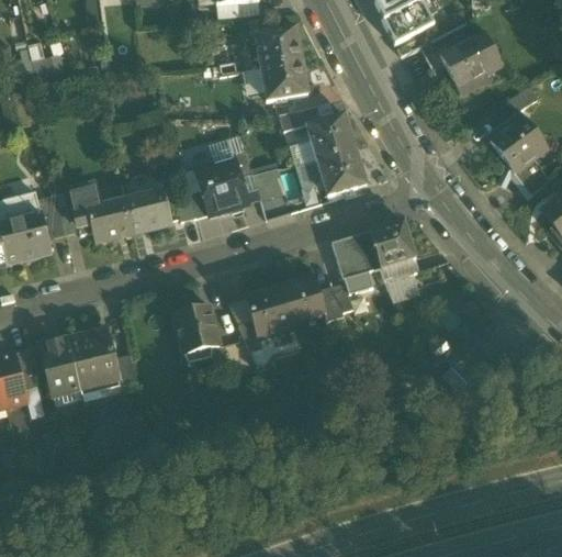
[(371,0),(395,44),(433,24),(420,0),(371,0)]
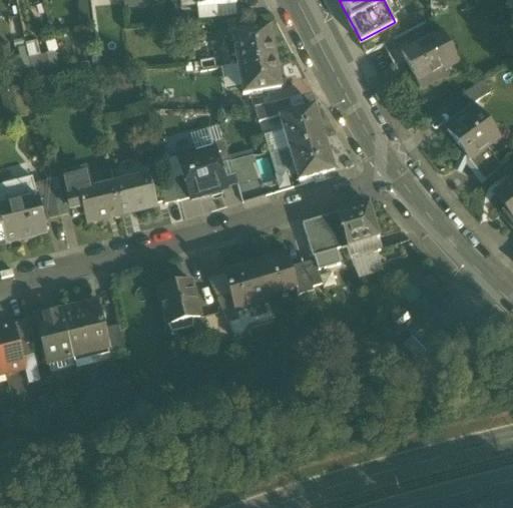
[(235,1),(226,2),(228,16),(237,15),(235,1)]
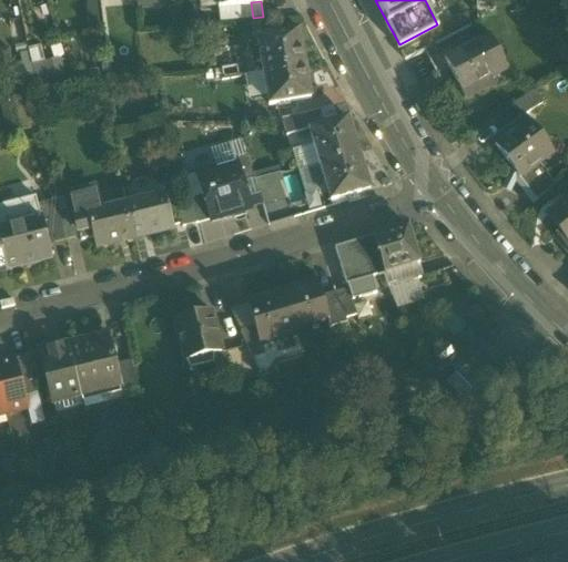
[(263,17),(253,18),(255,33),(257,32),(265,31),(263,17)]
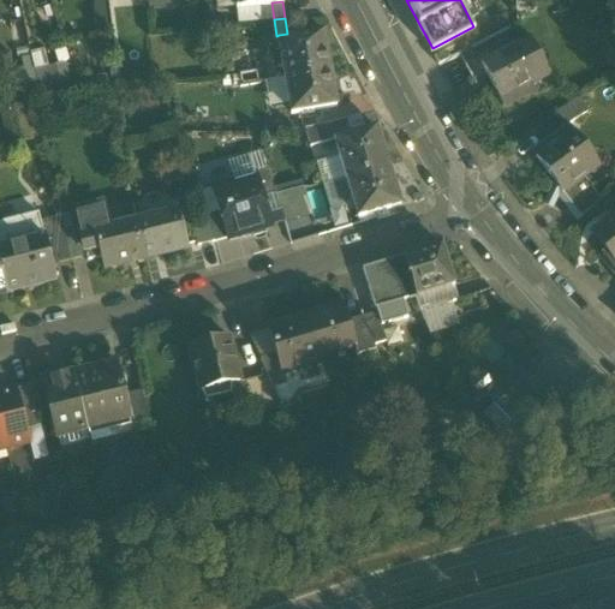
[(287,34),(279,35),(285,72),(329,65),(323,28),(287,34)]
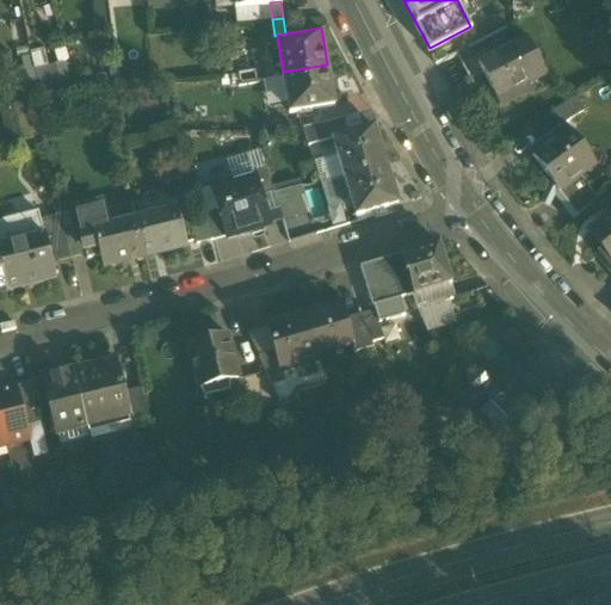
[(492,53),(477,60),(483,71),(499,103),(500,103),(500,102),(516,93),(516,94),(518,93),(514,86),(543,71),(526,35),(492,53)]
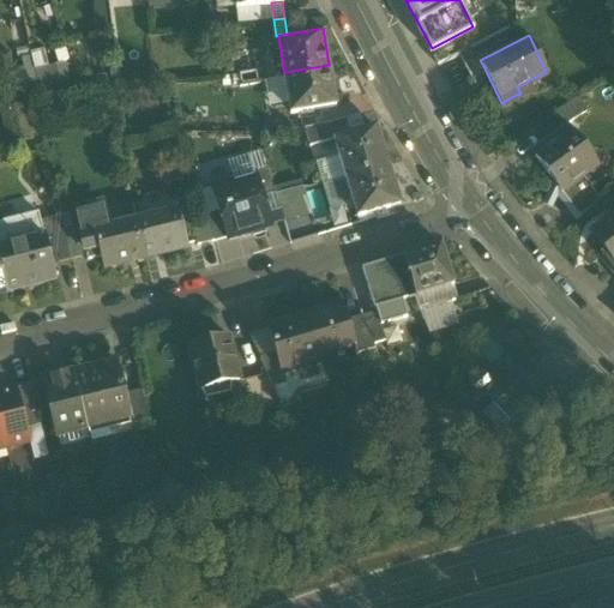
[(486,36),(458,52),(473,78),(486,71),(480,60),(494,53),(486,36)]
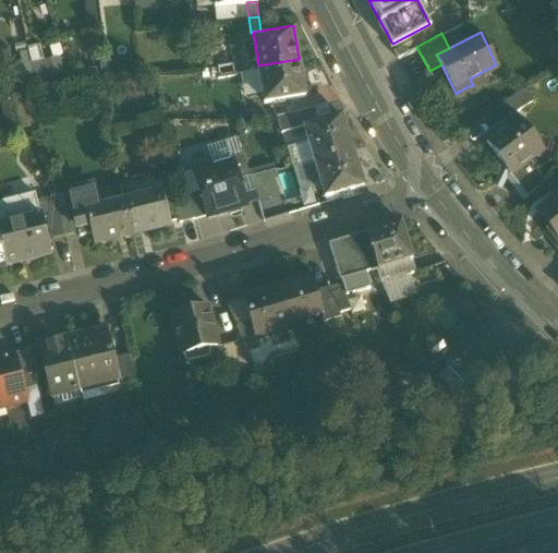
[(299,59),(258,65),(264,99),(293,94),(303,93),(305,93),(299,59)]
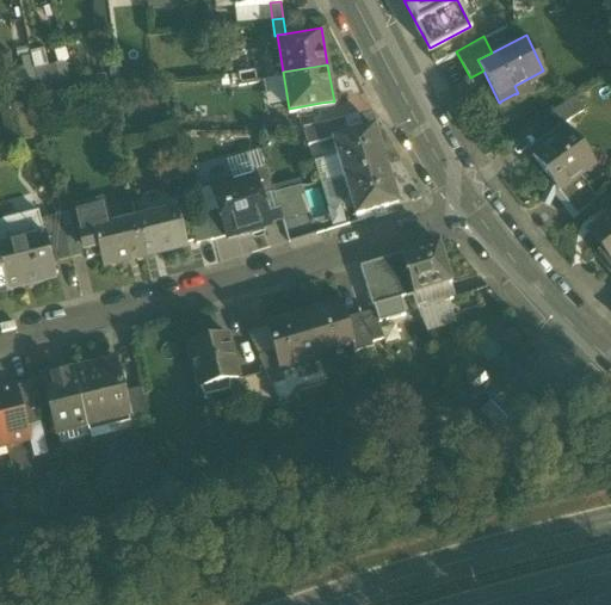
[(255,66),(238,69),(242,79),(257,76),(255,66)]
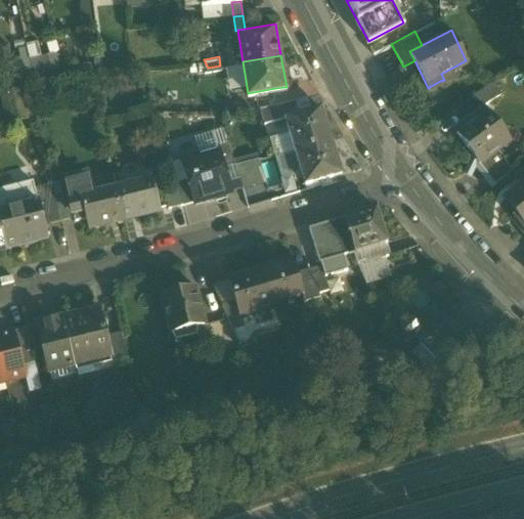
[(220,66),(208,68),(209,76),(223,74),(220,66)]
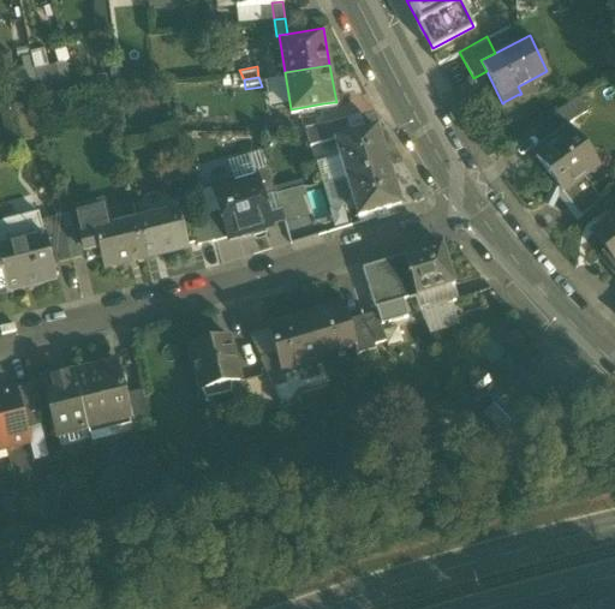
[(578,95),(553,111),(563,125),(586,109),(578,95)]
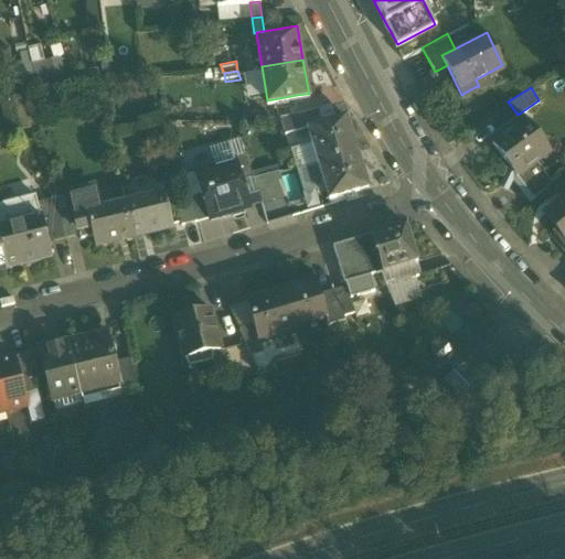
[(307,94),(297,95),(301,110),(311,108),(307,94)]
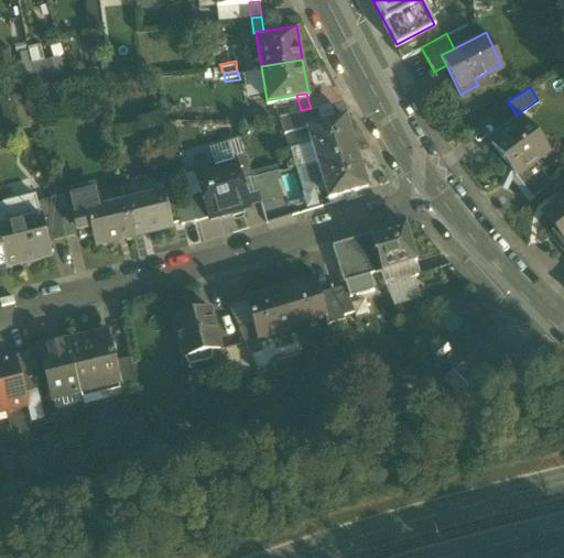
[(316,121),(312,111),(311,108),(301,110),(302,113),(307,124),(316,121)]
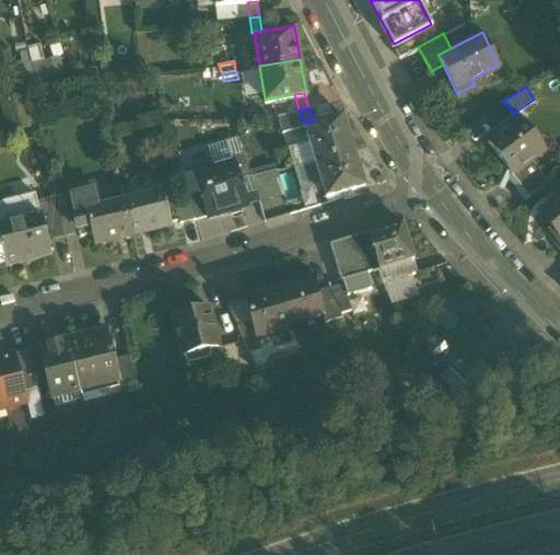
[(314,120),(305,124),(315,159),(353,148),(343,112),(314,120)]
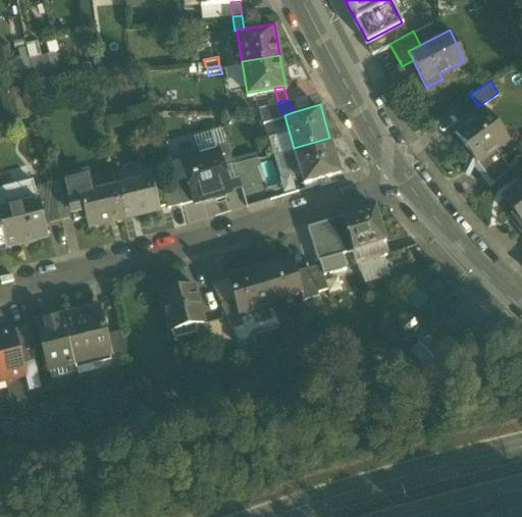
[(516,148),(485,108),(455,131),(470,151),(463,166),(470,169),(473,162),(482,173),(504,157),(516,148)]
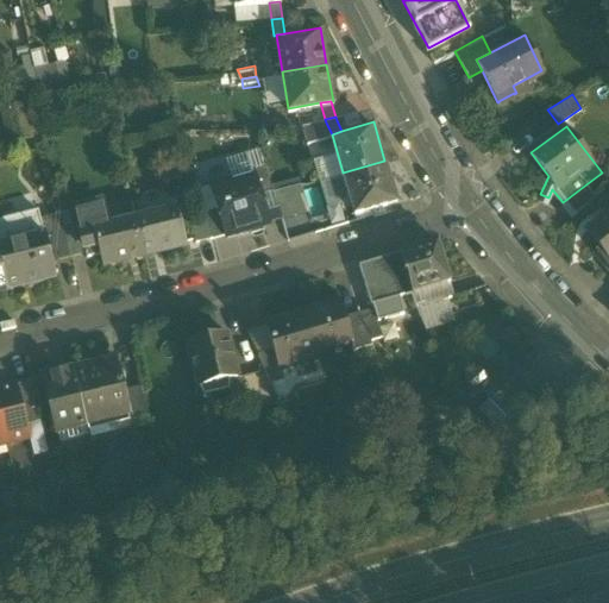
[(246,150),(226,156),(232,176),(211,182),(218,205),(226,232),(268,220),(259,193),(251,165),(246,150)]
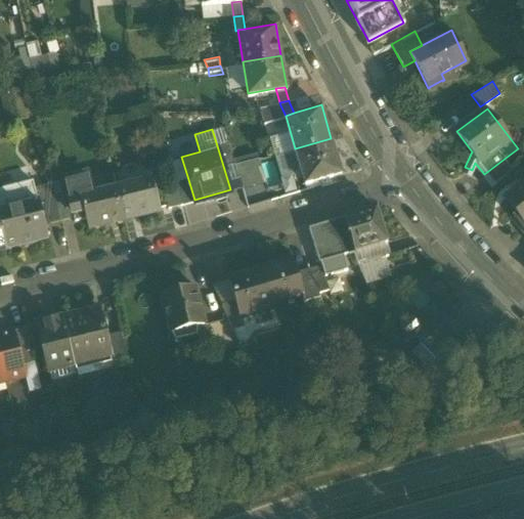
[(331,138),(295,148),(305,182),(341,171),(331,138)]
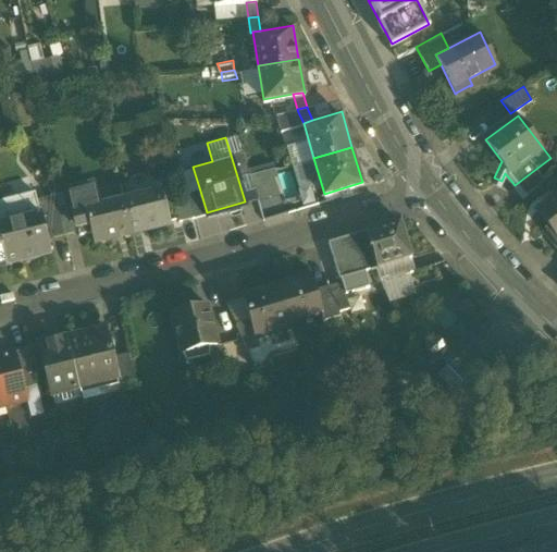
[(242,148),(230,151),(237,176),(249,173),(242,148)]
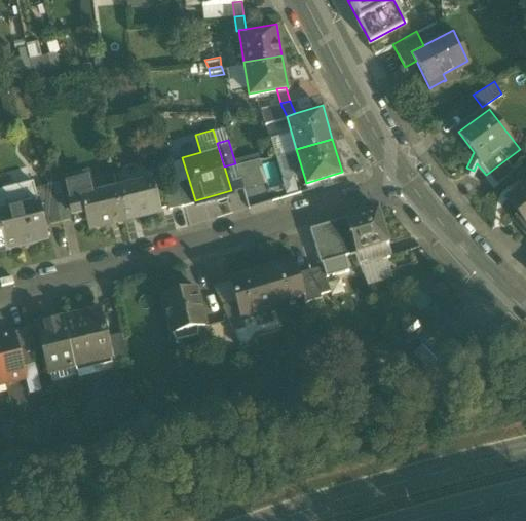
[(260,157),(235,163),(242,187),(266,180),(260,157)]
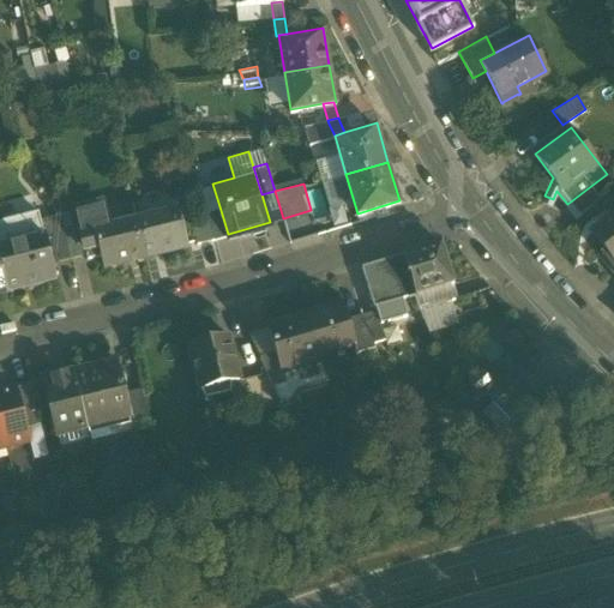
[(593,185),(567,204),(576,216),(601,196),(593,185)]
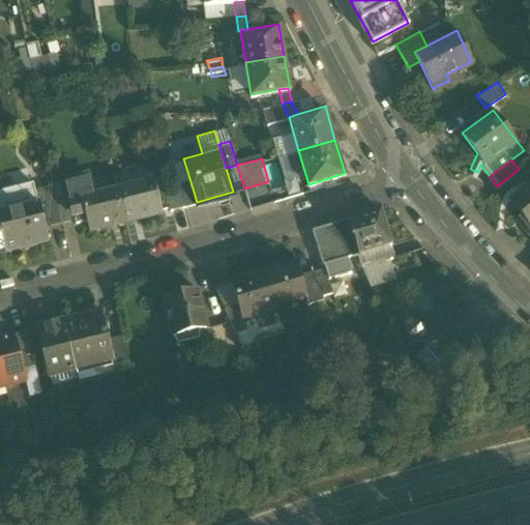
[(88,174),(87,172),(64,178),(67,193),(68,193),(75,217),(74,217),(75,223),(76,222),(86,220),(81,197),(92,194),(87,174),(88,174)]
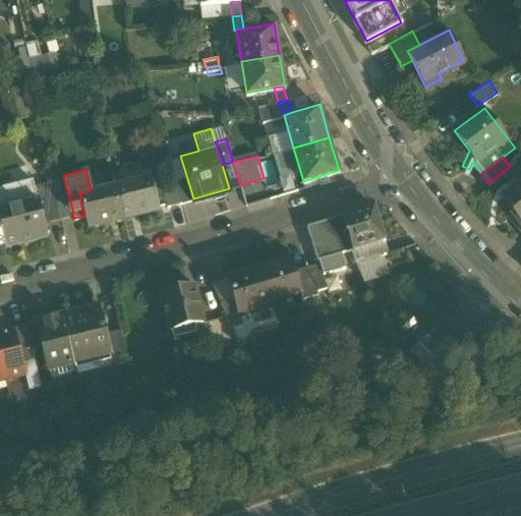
[(186,175),(175,179),(181,202),(182,203),(193,198),(186,175)]
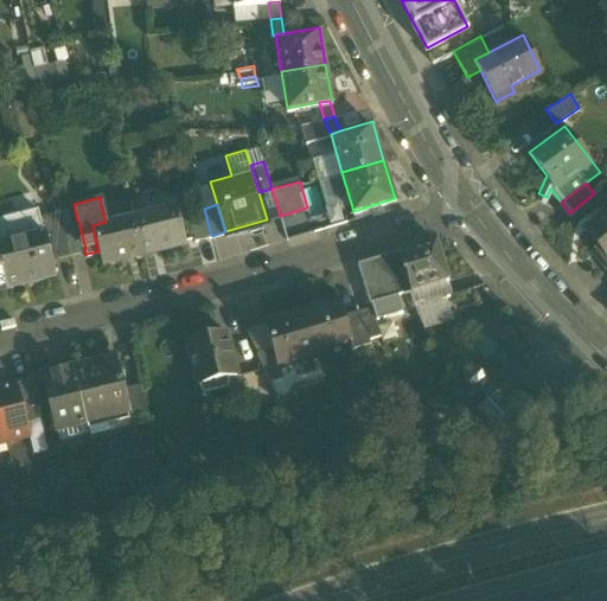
[(177,205),(135,215),(142,248),(159,244),(160,248),(185,242),(177,205)]
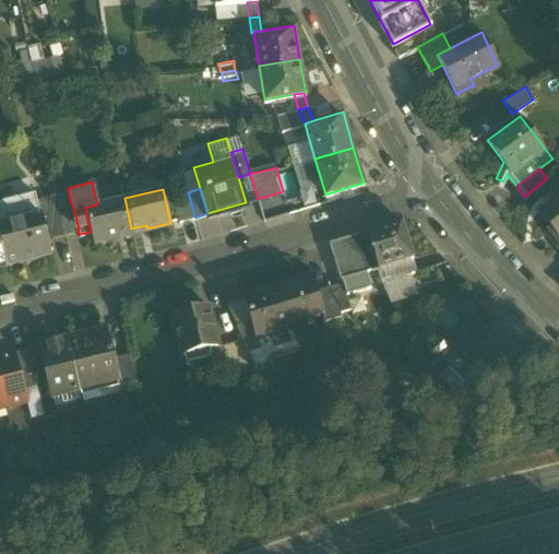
[(188,191),(174,195),(180,220),(194,216),(188,192),(188,191)]
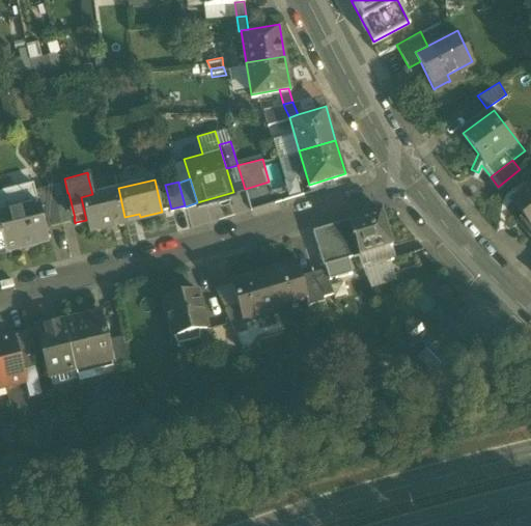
[(53,184),(35,188),(39,202),(46,225),(62,221),(56,196),(53,184)]
